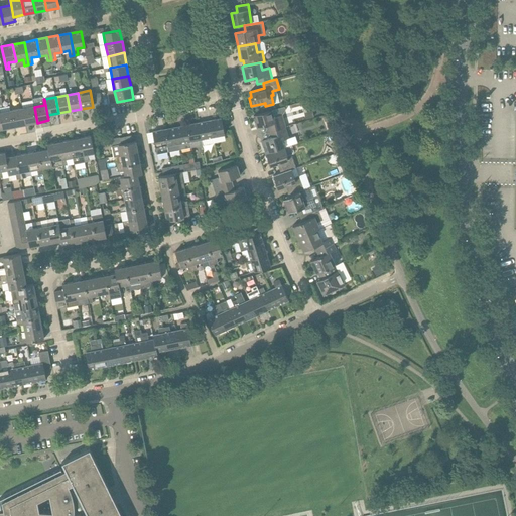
[(25,125),(37,123),(34,107),(22,109),(25,125)]
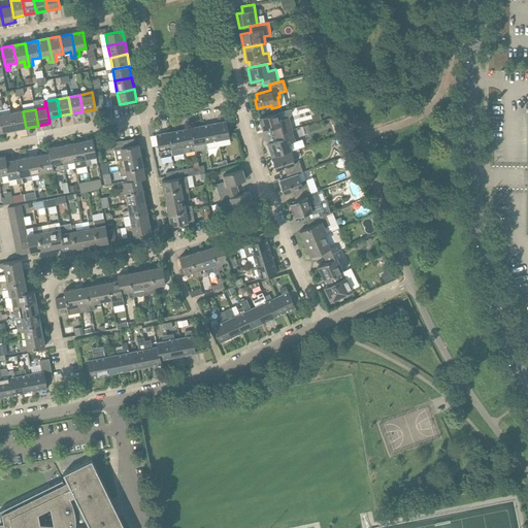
[(14,130),(26,128),(23,111),(11,113),(14,130)]
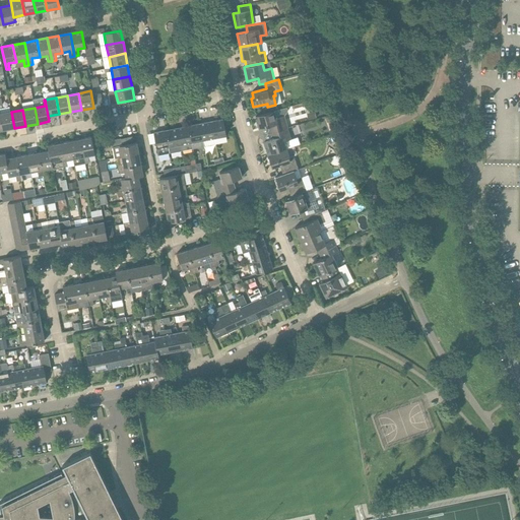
[(274,132),(286,129),(287,129),(283,116),(276,118),(274,111),(255,117),(259,129),(272,125),(274,132)]
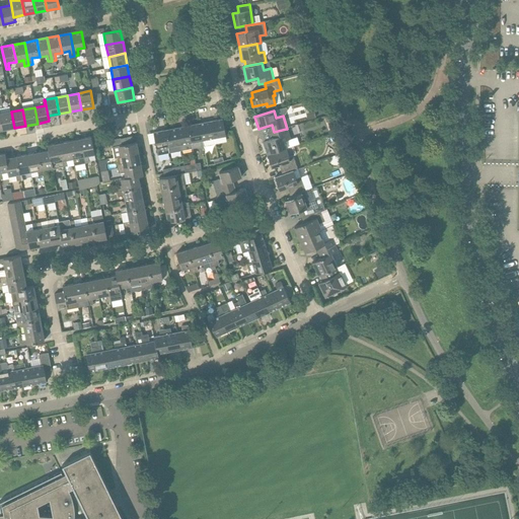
[(0,114),(3,130),(14,128),(11,112),(0,114)]
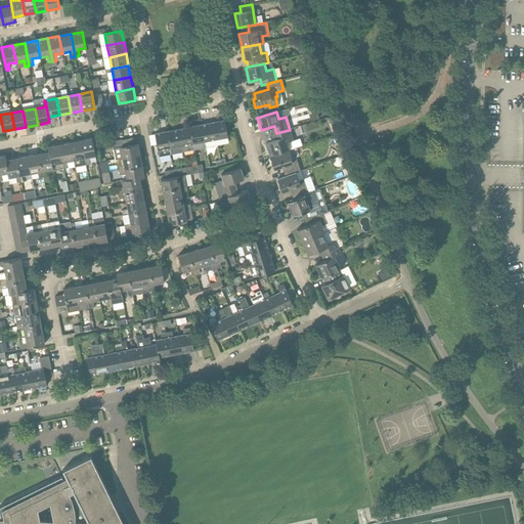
[(212,123),(215,140),(228,137),(225,121),(212,123)]
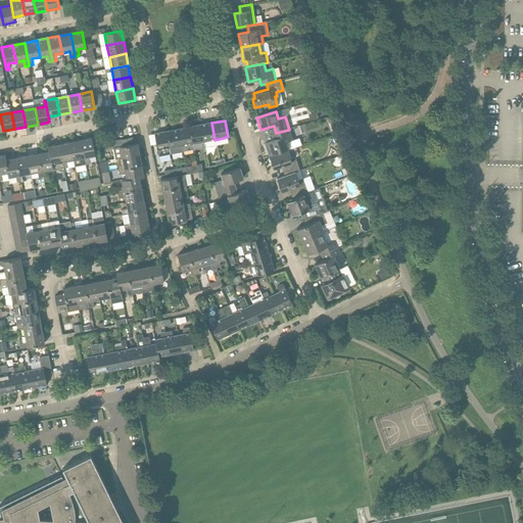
[(203,142),(215,140),(211,123),(200,125),(203,142)]
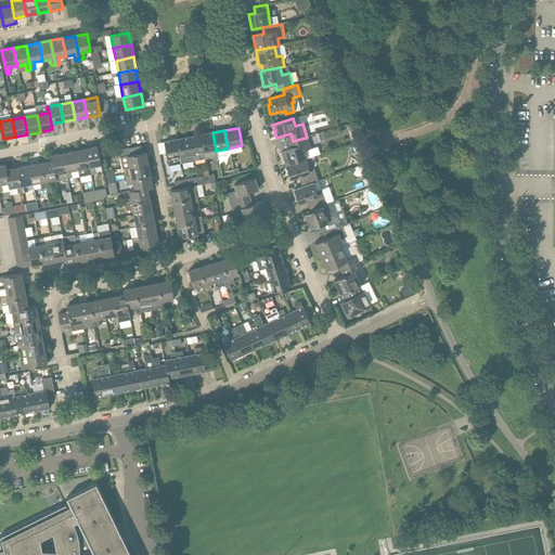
[(204,153),(216,151),(213,132),(201,134),(204,153)]
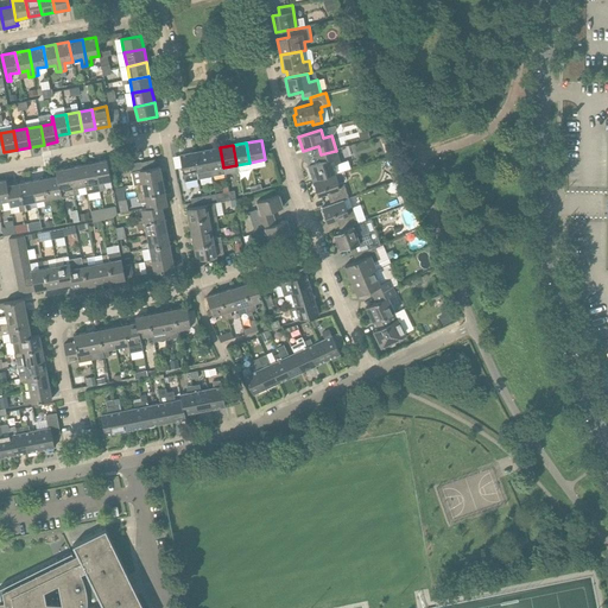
[(210,170),(223,168),(220,147),(206,151),(210,170)]
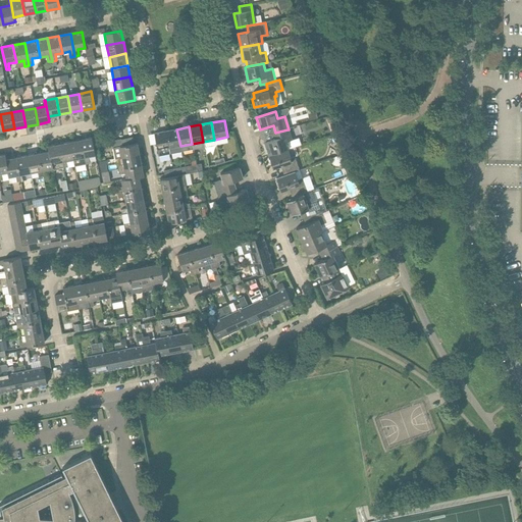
[(169,148),(180,146),(176,129),(166,132),(169,148)]
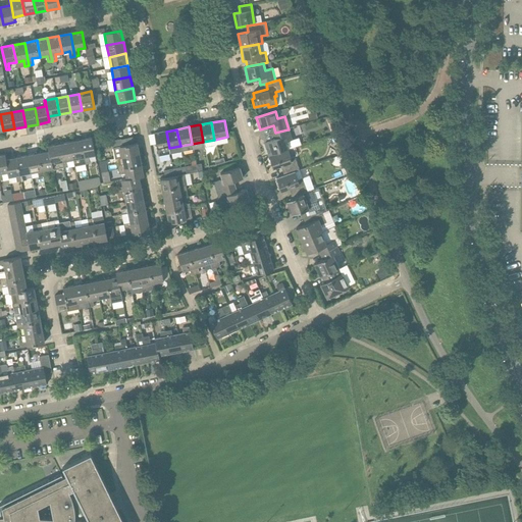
[(269,156),(288,150),(289,149),(286,142),(292,141),(288,129),(275,133),(273,134),(275,139),(264,143),(269,156)]
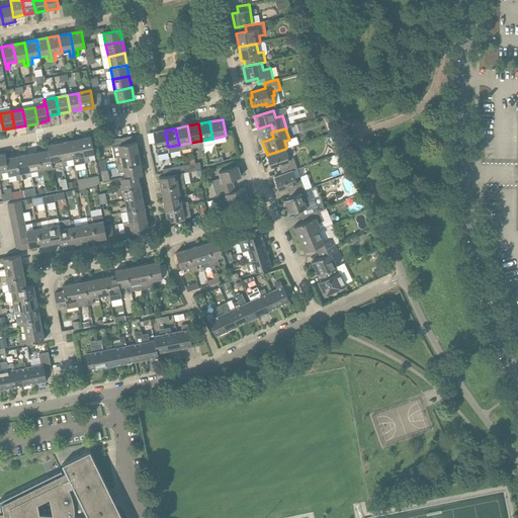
[(169,153),(168,147),(165,131),(153,133),(158,156),(169,153)]
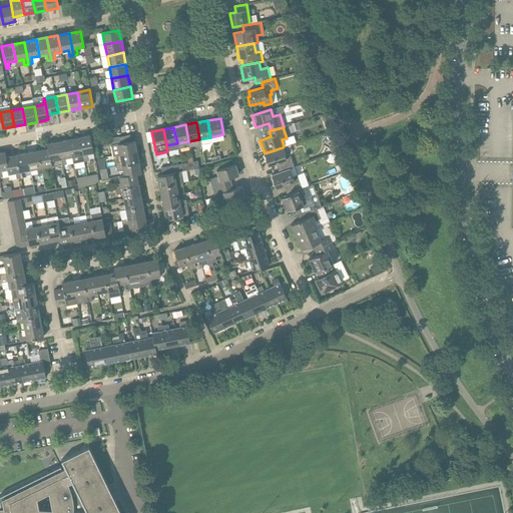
[(86,154),(93,152),(90,135),(79,138),(84,161),(87,160),(86,154)]
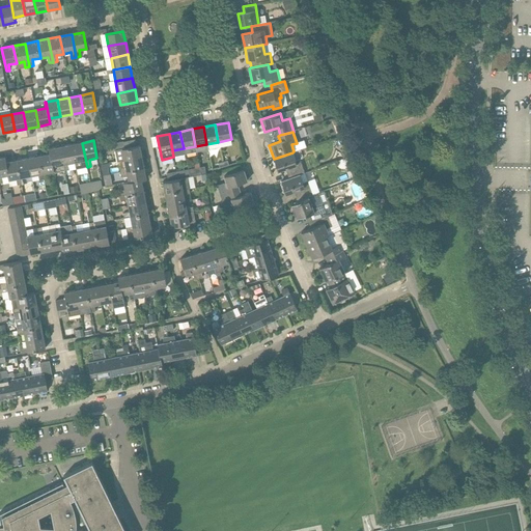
[(83,167),(87,167),(82,143),(71,145),(75,163),(81,162),(83,167)]
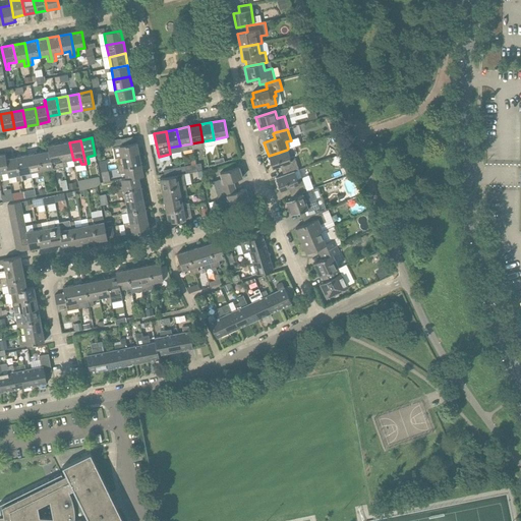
[(66,161),(73,160),(69,142),(59,145),(63,168),(67,167),(66,161)]
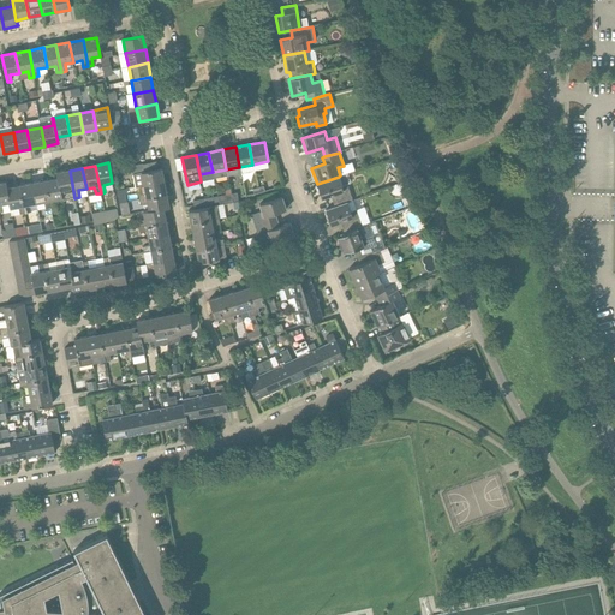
[(143,187),(165,183),(161,168),(133,174),(135,180),(142,178),(143,187)]
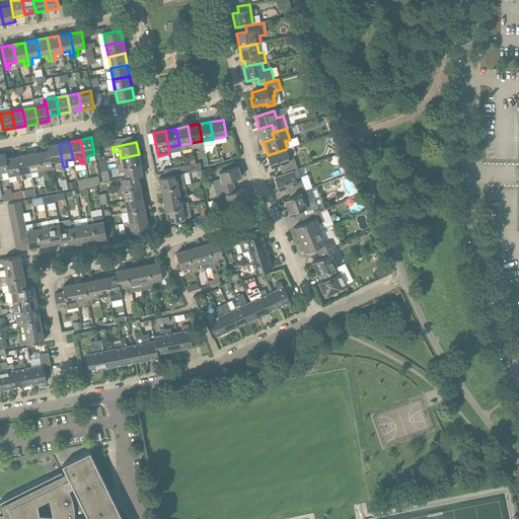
[(59,167),(63,167),(59,144),(49,146),(52,163),(58,162),(59,167)]
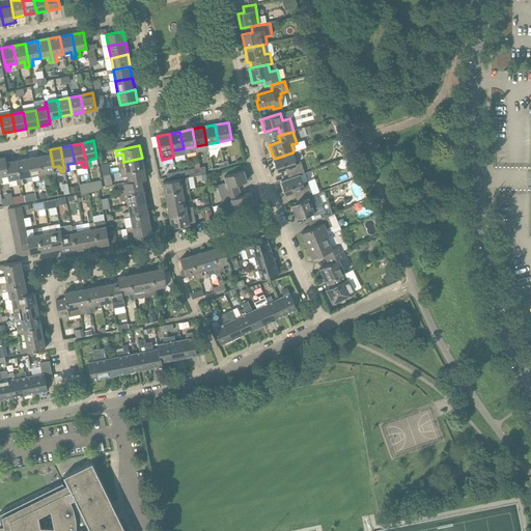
[(54,172),(53,167),(50,149),(49,149),(50,155),(38,157),(44,180),(48,179),(47,173),(54,172)]
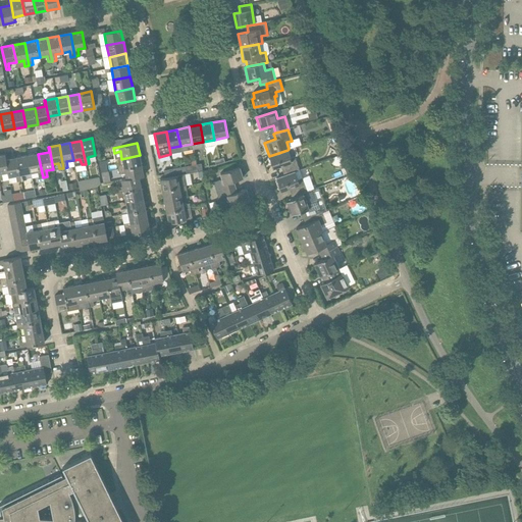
[(286,174),(295,172),(300,170),(295,157),(291,158),(288,150),(269,156),(269,157),(268,158),(269,163),(271,162),(273,168),(283,165),(286,174)]
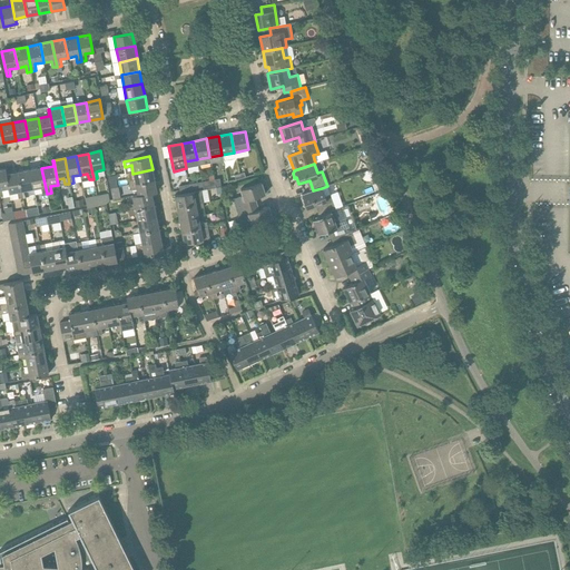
[(42,194),(47,194),(41,168),(30,170),(33,189),(41,188),(42,194)]
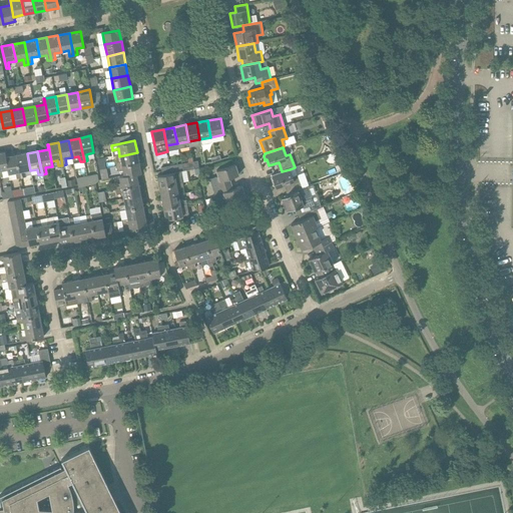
[(10,174),(6,157),(5,152),(0,153),(0,176),(3,176),(2,171),(7,169),(8,174),(10,174)]
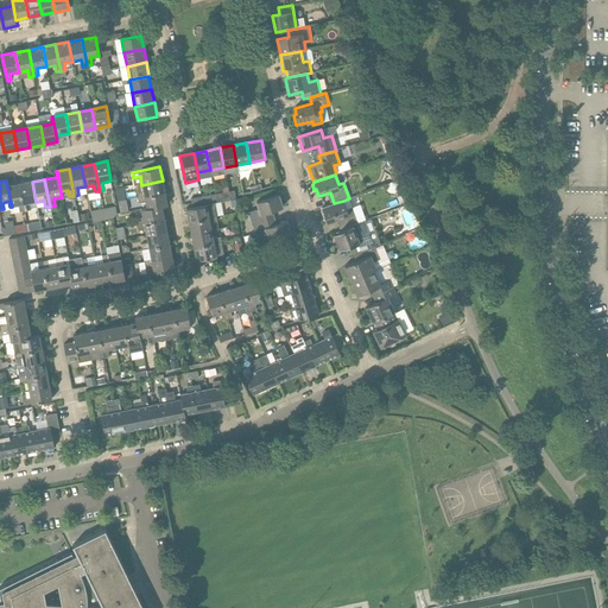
[(138,198),(165,194),(163,181),(141,185),(144,191),(137,194),(138,198)]
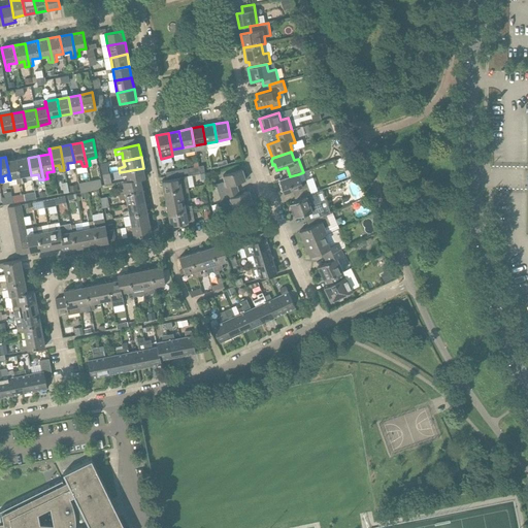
[(24,176),(31,175),(28,158),(17,160),(21,184),(26,183),(24,176)]
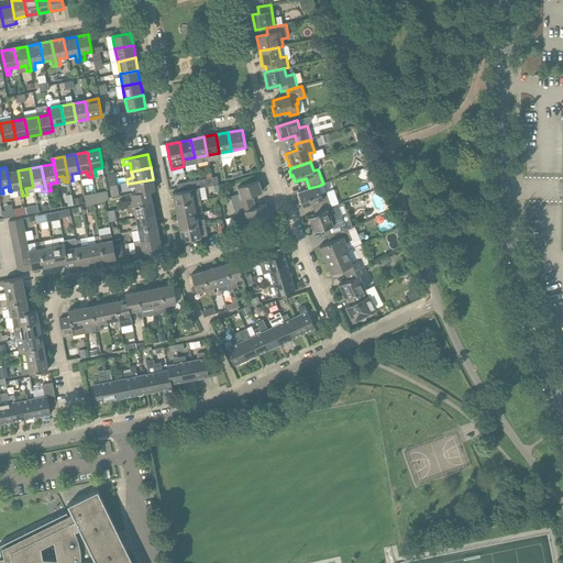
[(19,197),(22,196),(18,170),(7,173),(11,191),(18,190),(19,197)]
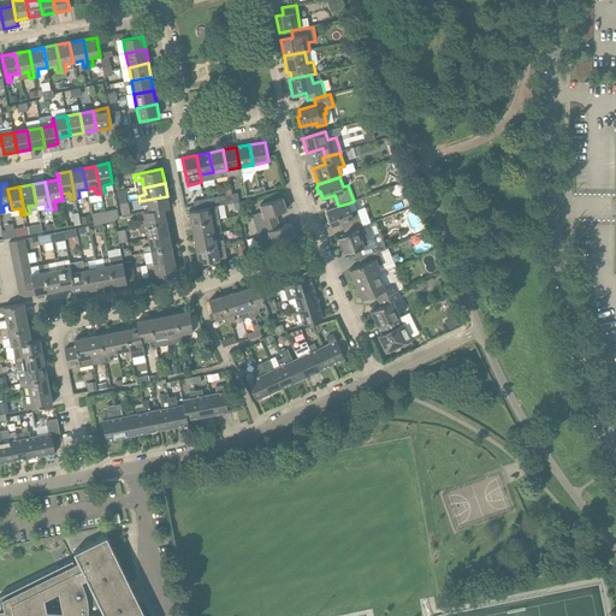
[(125,190),(117,193),(120,205),(128,203),(125,190)]
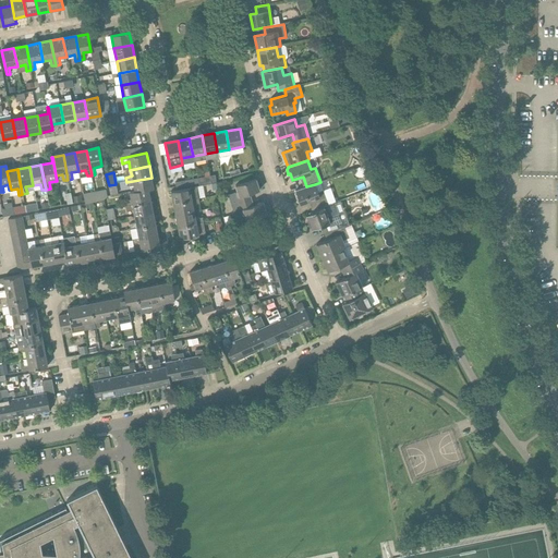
[(130,194),(148,191),(148,190),(154,189),(152,178),(126,182),(128,186),(133,185),(135,192),(130,193),(130,194)]
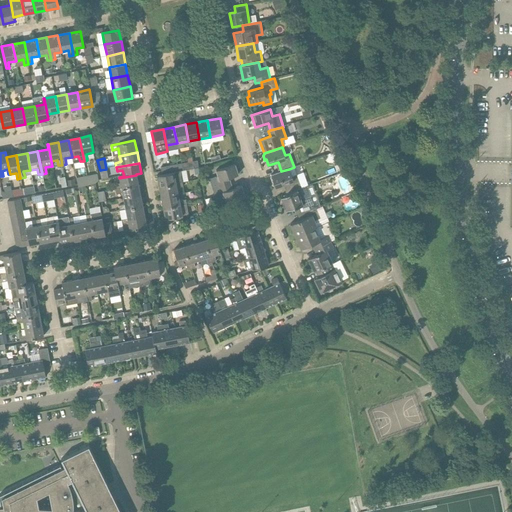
[(218,188),(230,184),(229,178),(238,175),(235,165),(216,171),(217,176),(215,177),(218,188)]
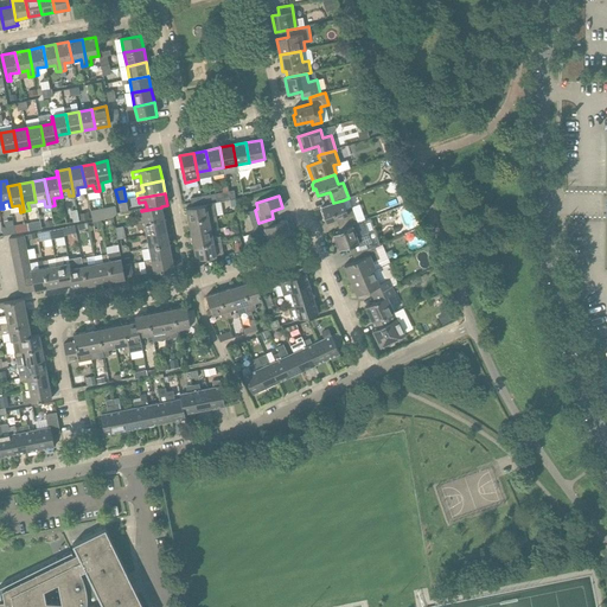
[(339,230),(352,225),(357,223),(352,208),(346,210),(343,200),(333,203),(321,208),(323,210),(320,210),(323,216),(324,216),(326,222),(339,218),(343,228),(339,229),(339,230)]
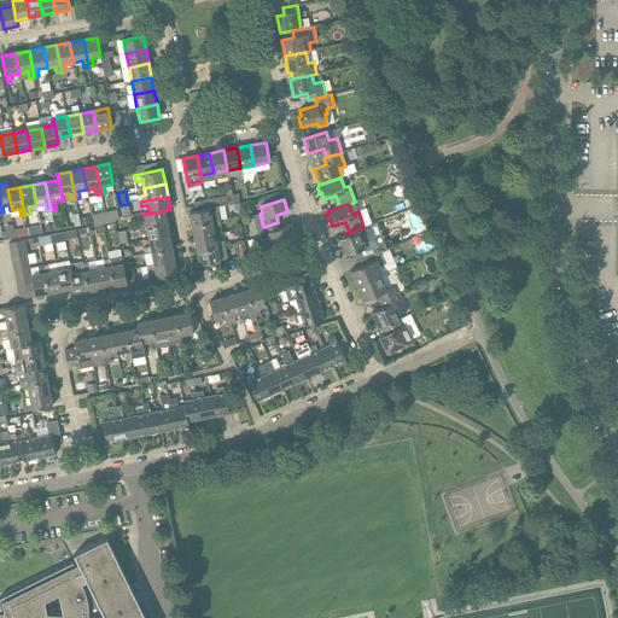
[(118,209),(94,211),(95,222),(120,220),(118,209)]
